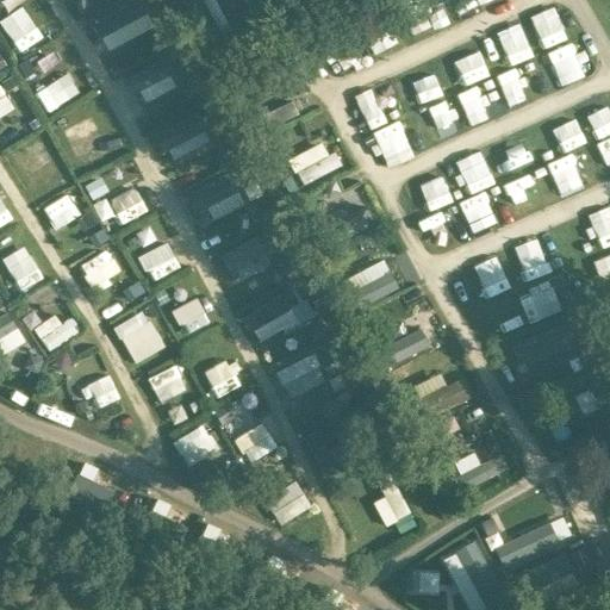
[(142,0),(126,0),(89,13),(100,45),(151,27),(142,0)]
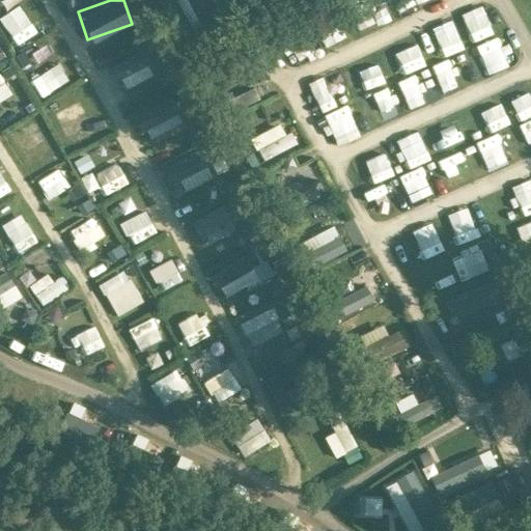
[(158,0),(179,40),(189,36),(193,45),(214,33),(210,25),(216,22),(204,0),(158,0)]
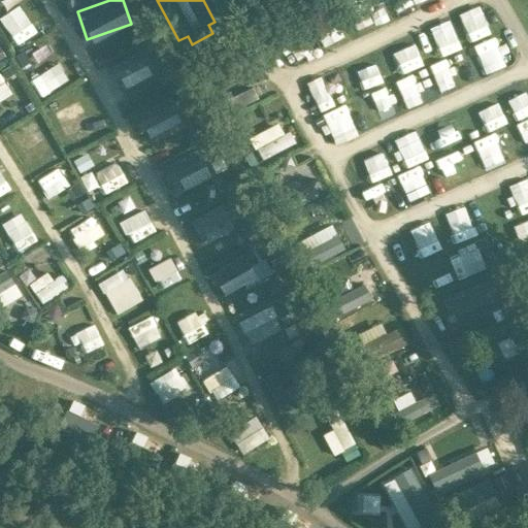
[(459,12),(469,40),(490,33),(479,4),(459,12)]
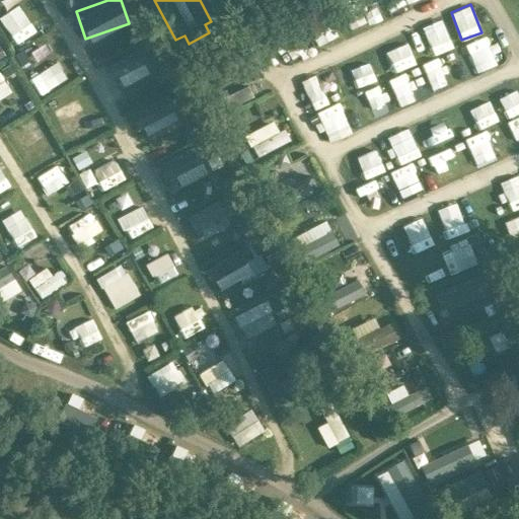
[(6,19),(16,40),(40,28),(29,8),(6,19)]
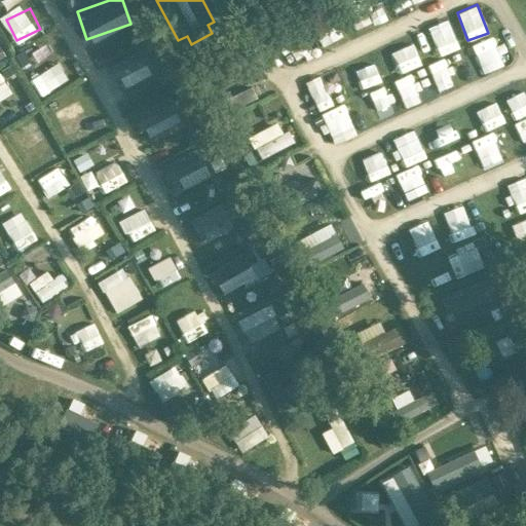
[(440,55),(459,46),(446,17),(426,27),(440,55)]
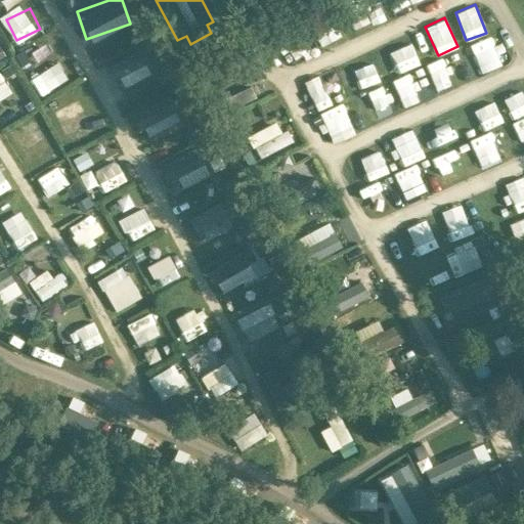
[(476,77),(495,67),(481,39),(462,48),(476,77)]
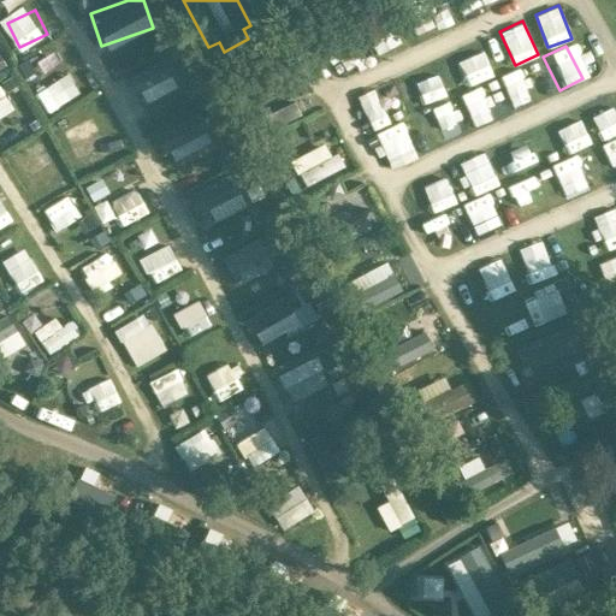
[(466,87),(493,75),(483,49),(455,61),(466,87)]
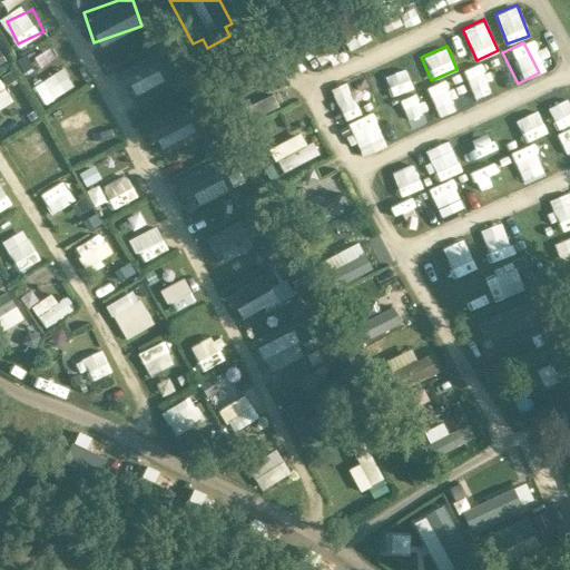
[(31,56),(21,62),(27,72),(37,66),(31,56)]
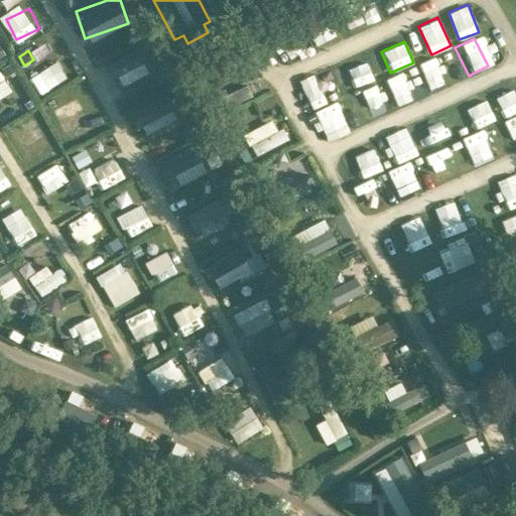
[(110,77),(116,75),(121,86),(141,76),(130,52),(104,65),(110,77)]
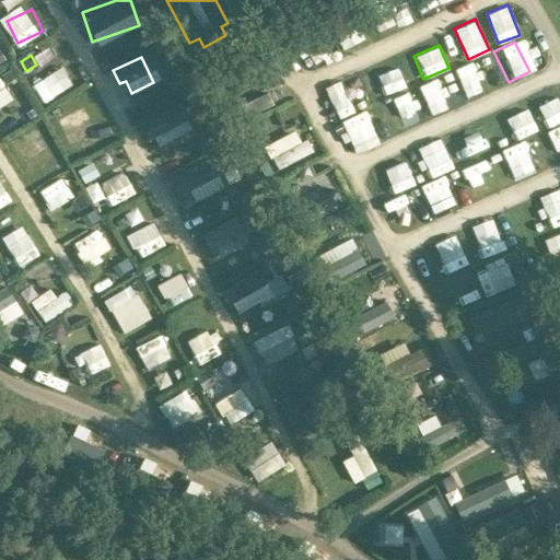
[(50,69),(62,90),(80,80),(68,59),(50,69)]
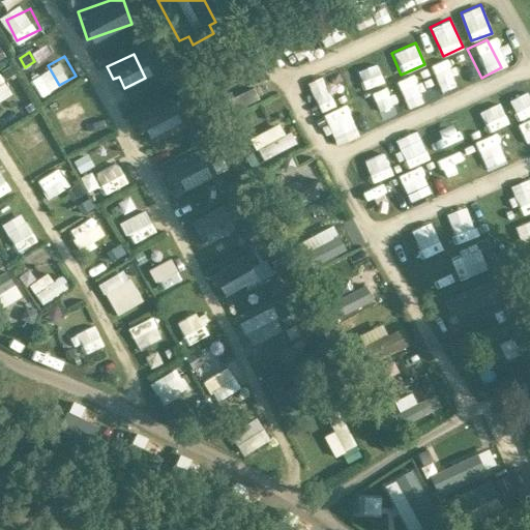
[(237,58),(227,62),(231,74),(242,68),(237,58)]
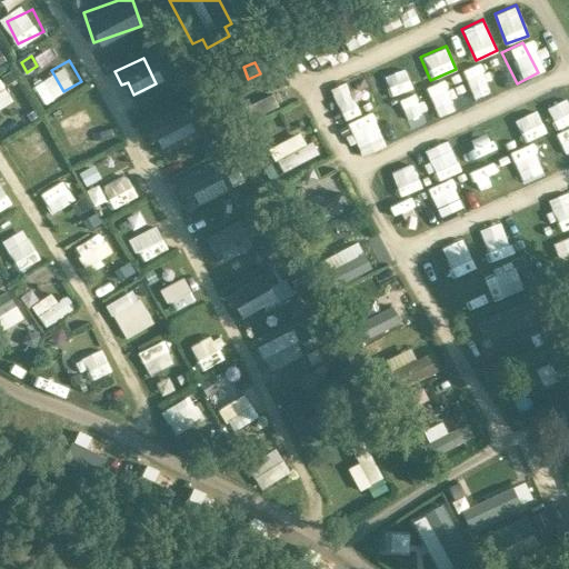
[(462,71),(473,99),(490,92),(480,65),(462,71)]
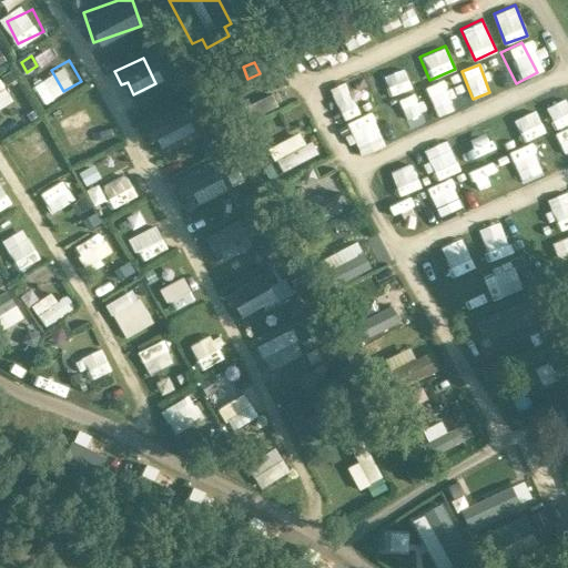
[(383,77),(392,97),(413,87),(403,67),(383,77)]
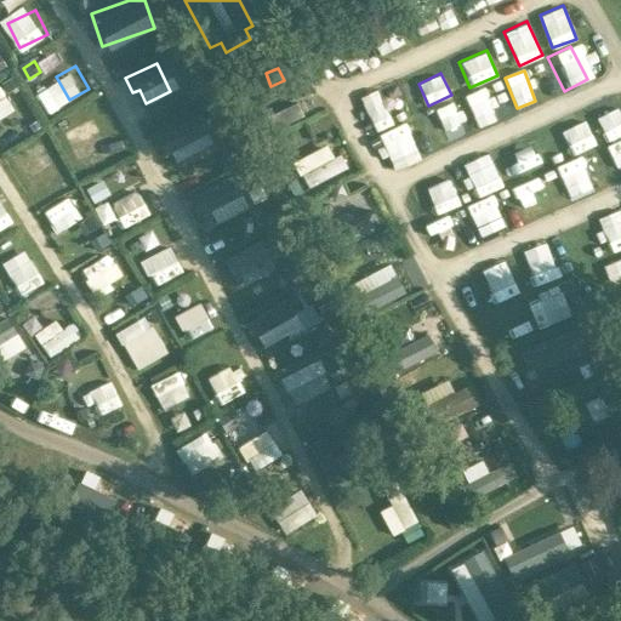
[(240,80),(231,85),(234,93),(244,89),(240,80)]
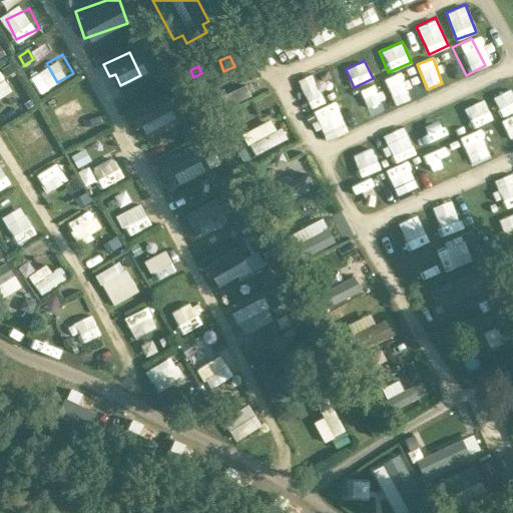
[(162,67),(153,72),(161,86),(169,81),(162,67)]
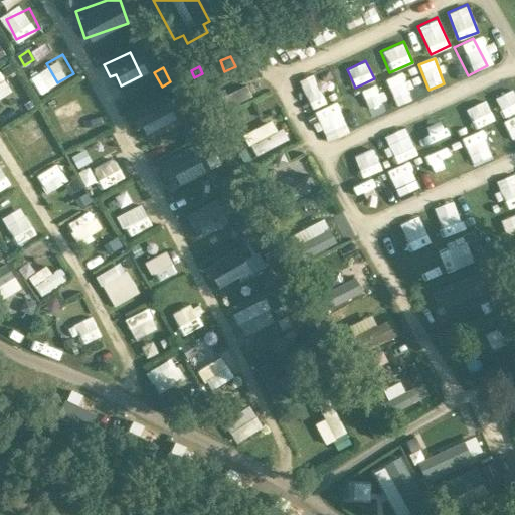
[(0,98),(13,90),(0,70),(0,98)]
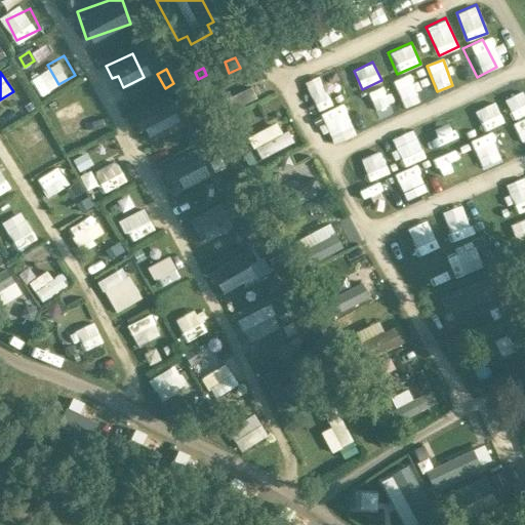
[(319,75),(305,81),(318,111),(332,104),(319,75)]
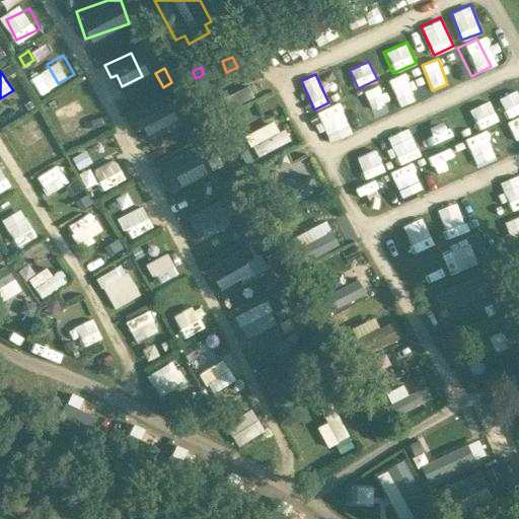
[(368,109),(384,101),(376,85),(360,92),(368,109)]
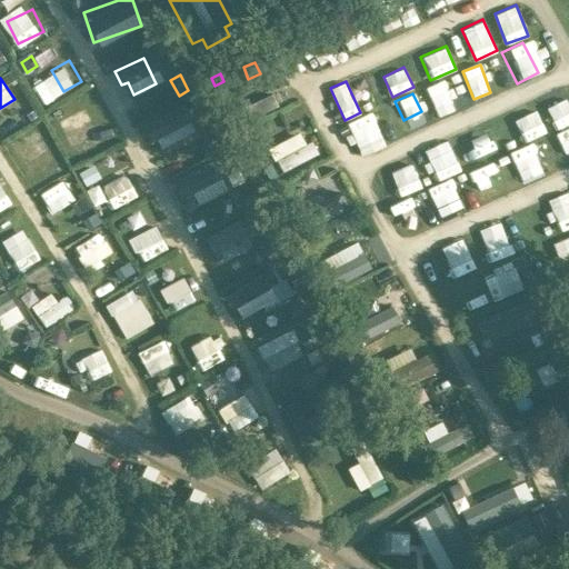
[(557,129),(568,122),(568,107),(566,101),(548,110),(557,129)]
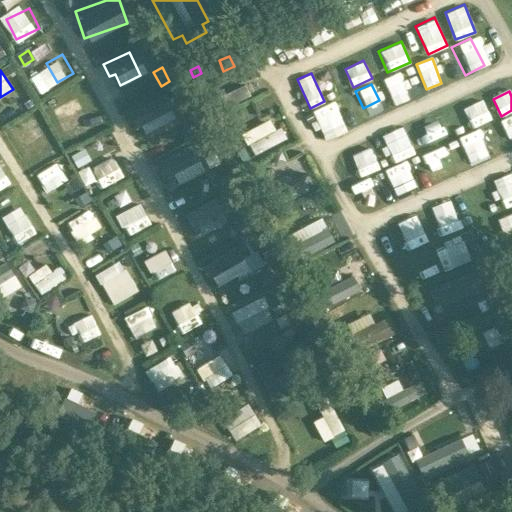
[(483,96),(461,105),(469,125),(491,116),(483,96)]
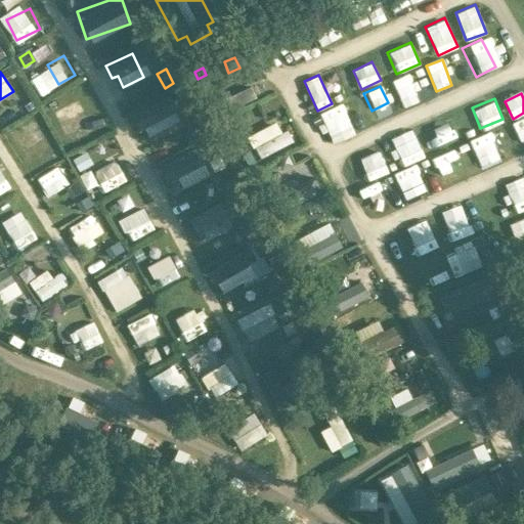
[(133,114),(145,138),(169,126),(156,101),(133,114)]
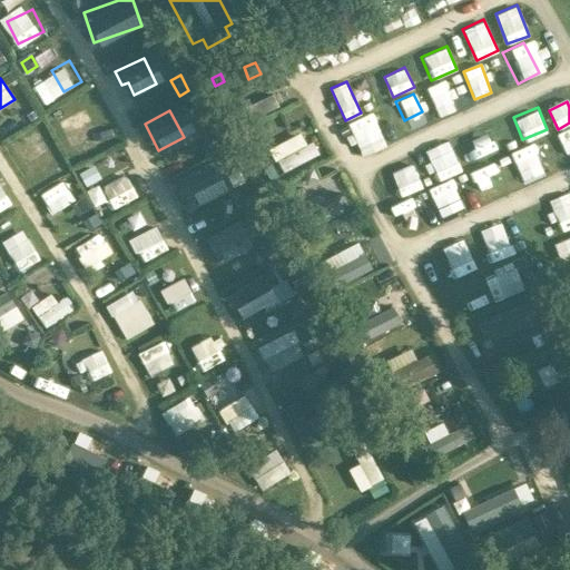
[(345,126),(356,146),(377,134),(367,115),(345,126)]
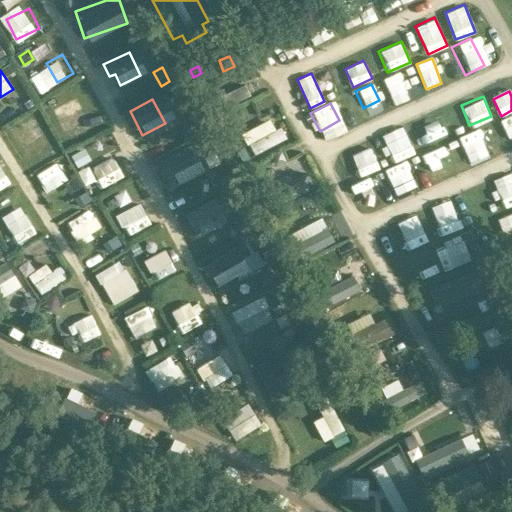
[(83,106),(59,117),(69,139),(92,128),(83,106)]
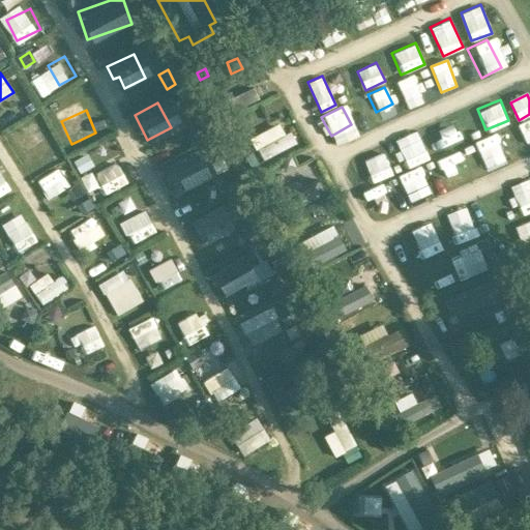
[(529,116),(517,125),(527,143),(529,141),(529,116)]
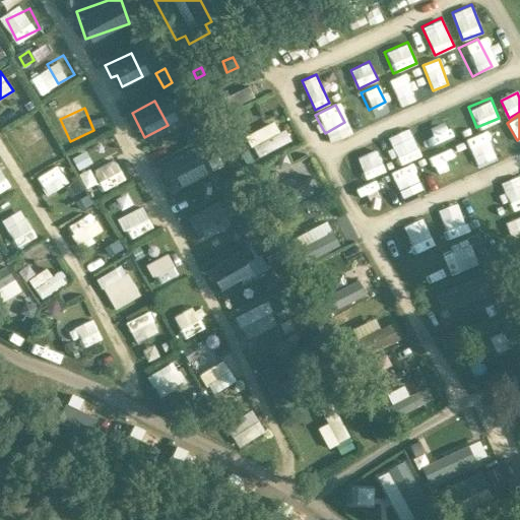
[(246,132),(255,155),(287,142),(278,120),(246,132)]
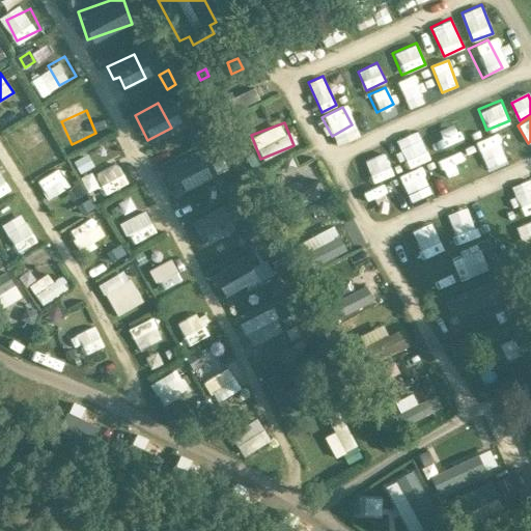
[(201,126),(194,129),(200,140),(207,137),(201,126)]
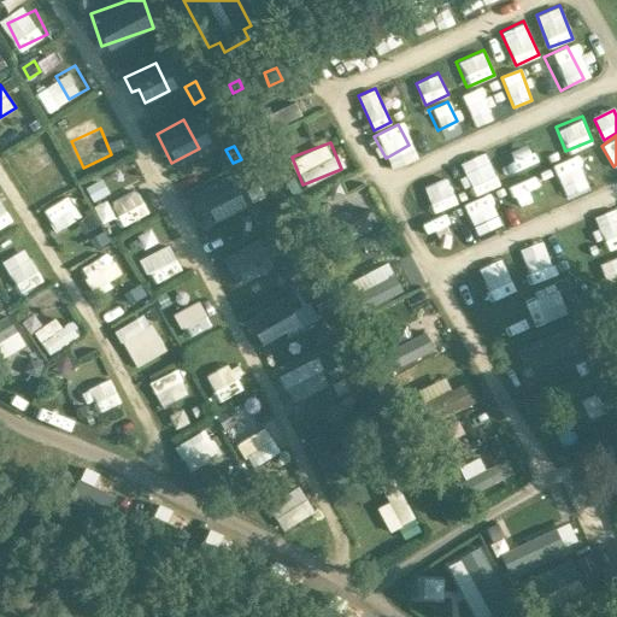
[(513,171),(533,163),(527,146),(506,153),(513,171)]
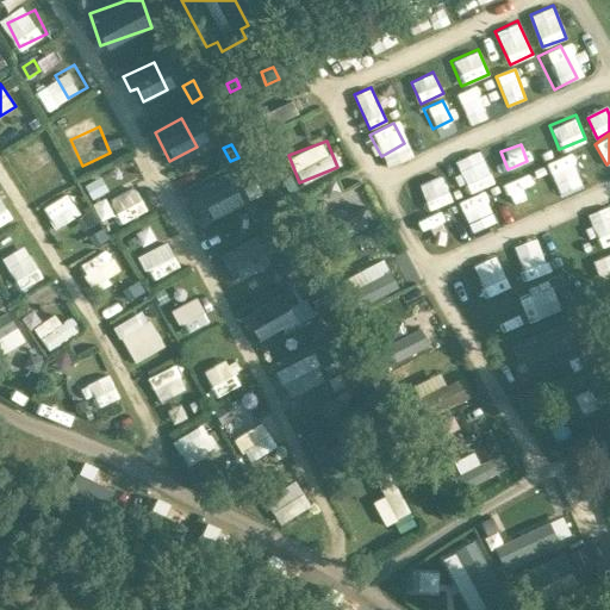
[(545,163),(560,194),(584,182),(568,151),(545,163)]
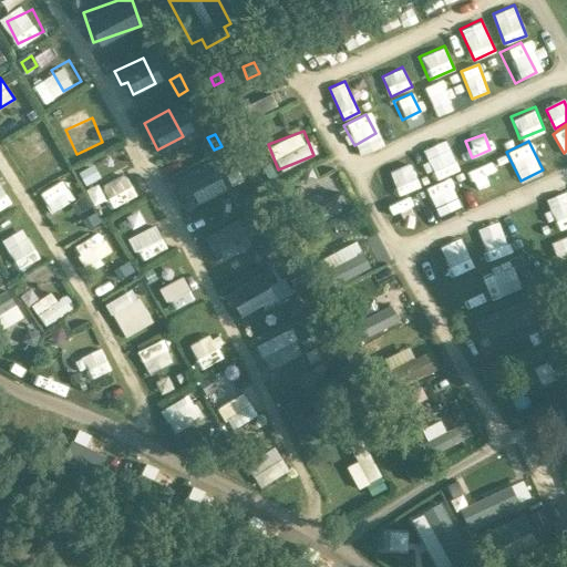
[(423,162),(432,181),(454,169),(444,151),(423,162)]
